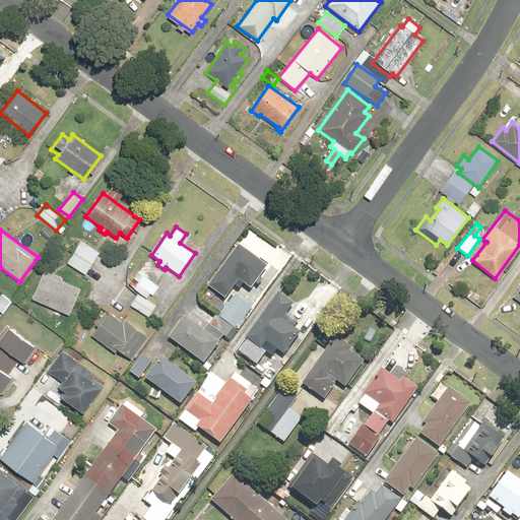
[(243,251),(237,246),(207,285),(210,287),(205,294),(220,305),(234,287),(239,290),(243,284),(249,289),(266,266),(261,262),(268,253),(252,240),(243,251)]
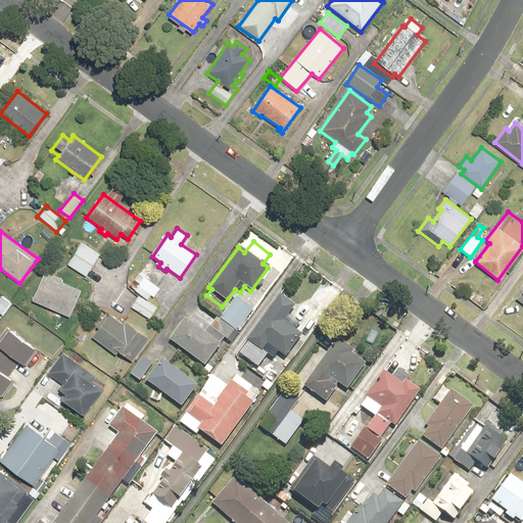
[(86,276),(99,255),(81,243),(67,264),(86,276)]
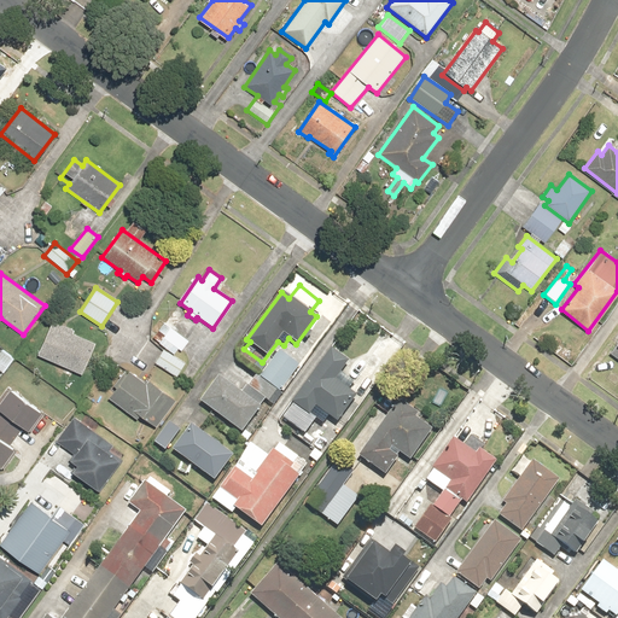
[(51,320),(36,356),(81,374),(93,343),(74,334),(75,330),(51,320)]
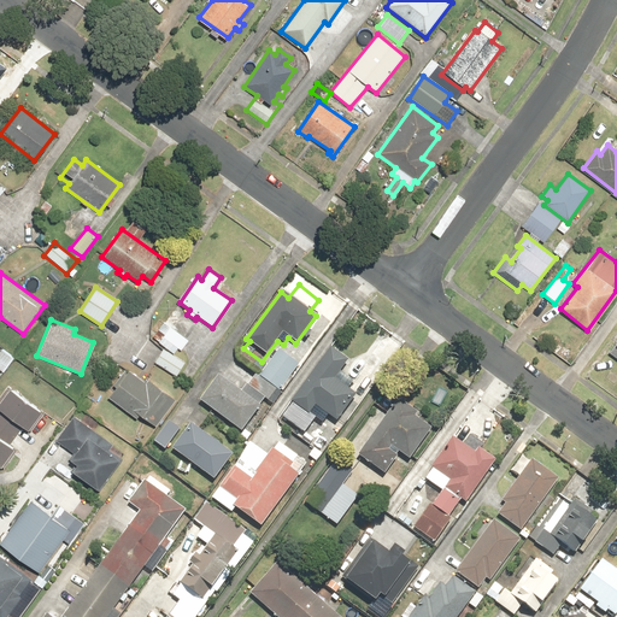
[(174,353),(178,347),(181,350),(188,341),(164,322),(157,330),(163,335),(159,341),(174,353)]
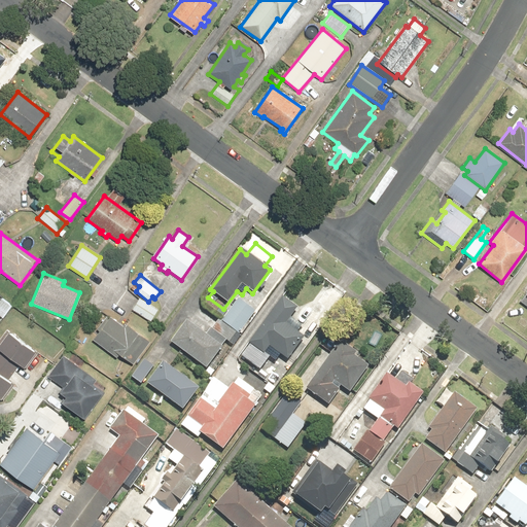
[(271,293),(265,288),(250,306),(257,312),(271,293)]
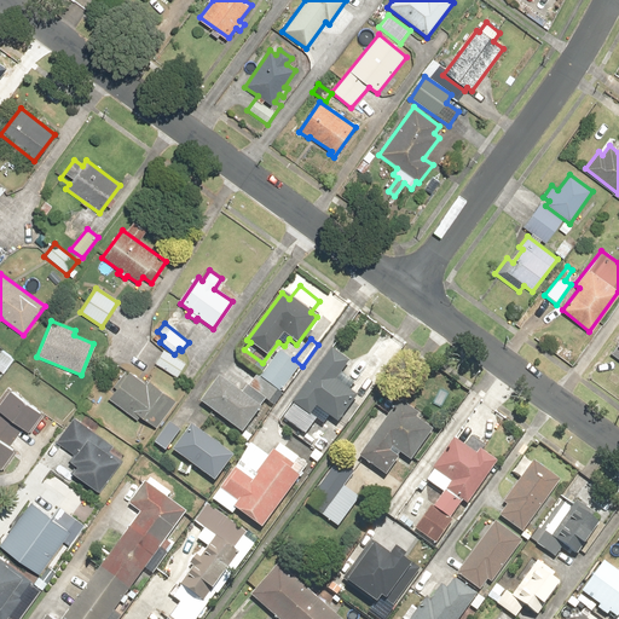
[(346,362),(331,350),(291,403),(294,405),(283,420),(304,434),(316,417),(312,414),(316,409),(335,423),(357,395),(348,388),(351,385),(337,374),(346,362)]
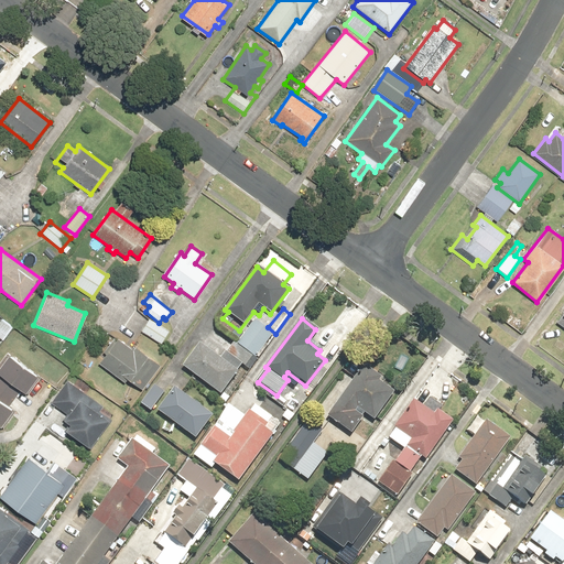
[(169,331),(149,320),(142,332),(162,343),(169,331)]
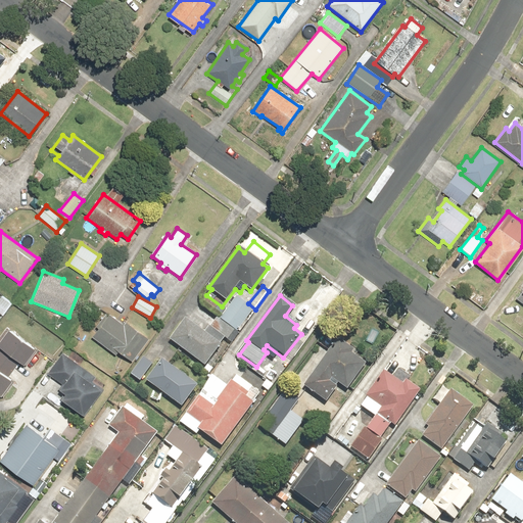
[(253,311),(236,296),(219,319),(217,317),(209,327),(227,341),(235,331),(236,332),(253,311)]
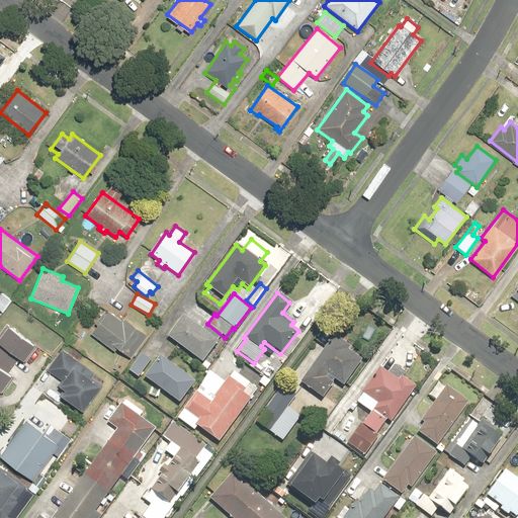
[(123,323),(109,313),(93,336),(112,349),(113,347),(131,359),(147,336),(125,321),(123,323)]
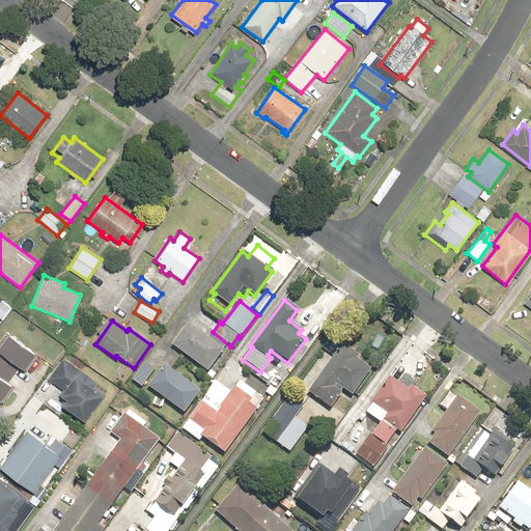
[(188,323),(171,345),(207,372),(224,351),(188,323)]
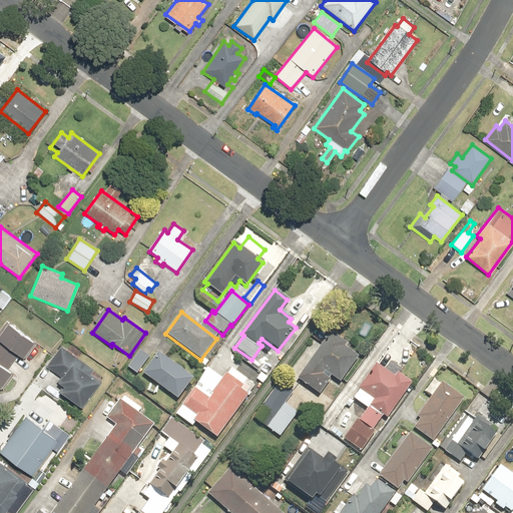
[(17,355),(21,359),(33,344),(8,325),(0,335),(0,385),(11,372),(6,369),(17,355)]
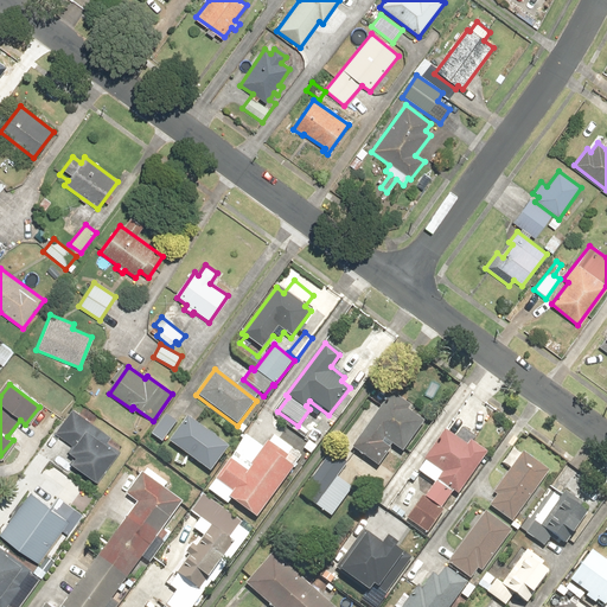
[(395,396),(385,410),(381,408),(352,449),(379,467),(393,447),(402,454),(423,422),(411,414),(415,409),(395,396)]
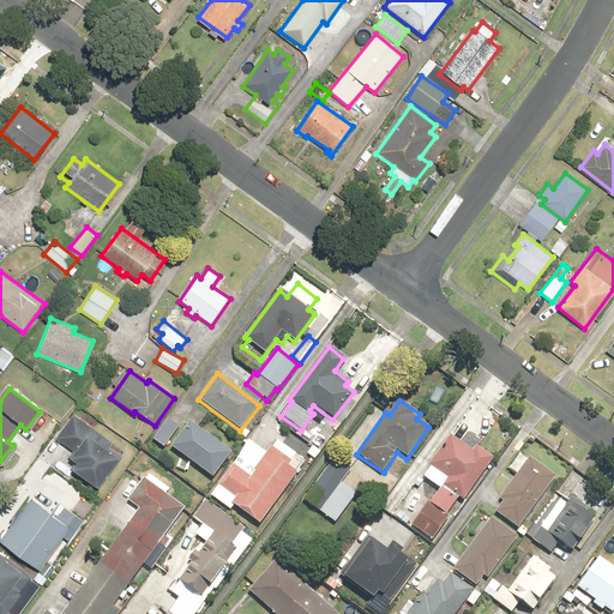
[(110,443),(74,414),(55,437),(74,452),(68,459),(74,465),(71,469),(96,489),(121,458),(108,446),(110,443)]
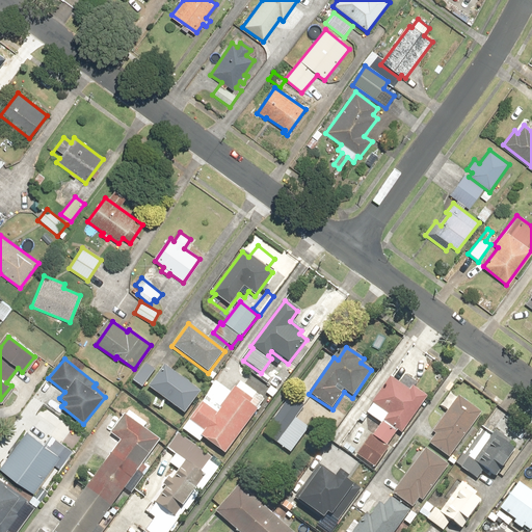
[(154,372),(144,365),(133,381),(142,389),(154,372)]
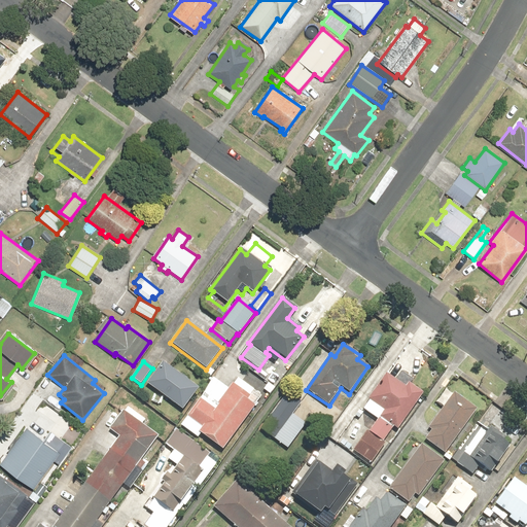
[(164,362),(147,384),(182,411),(199,389),(164,362)]
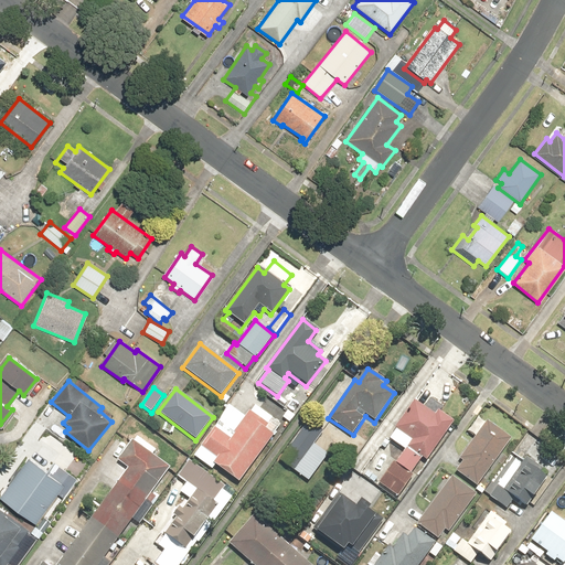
[(435,415),(414,401),(394,428),(412,440),(406,449),(420,459),(426,464),(455,423),(437,411),(435,415)]
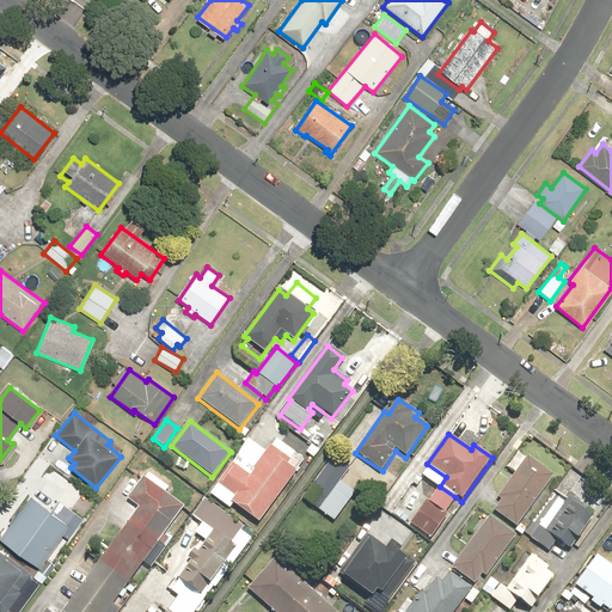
[(259,524),(297,471),(304,461),(280,445),(276,451),(270,447),(250,476),(233,464),(218,485),(234,497),(230,503),(259,524)]
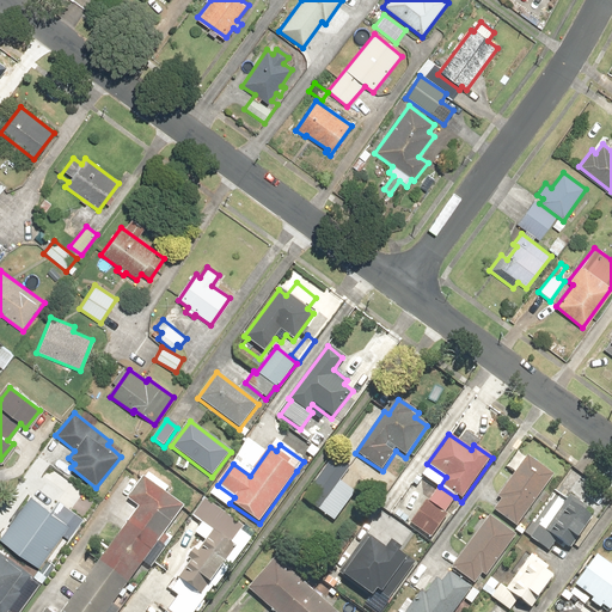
[(527,456),(496,497),(501,500),(493,512),(516,528),(555,475),(527,456)]
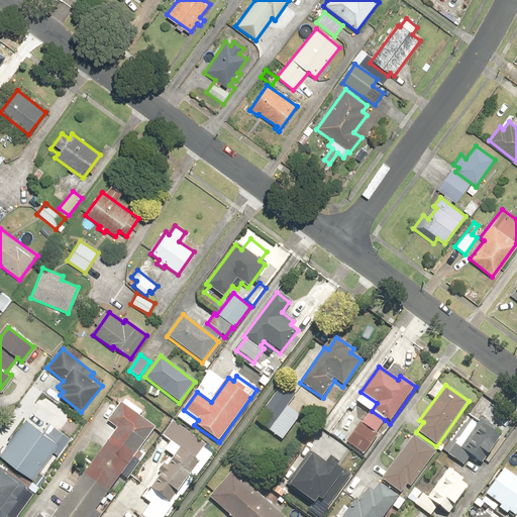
[(295,397),(281,387),(255,422),(280,439),(291,424),(281,417),(295,397)]
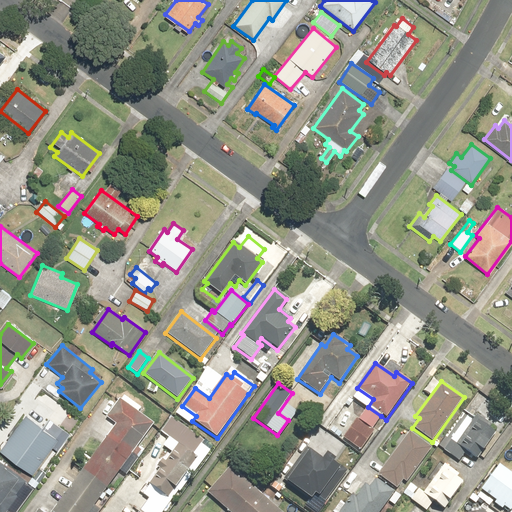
[(15,495),(30,474),(32,476),(64,431),(47,419),(55,408),(38,396),(25,415),(1,448),(0,448),(0,449),(0,511),(5,511),(17,496),(15,495)]
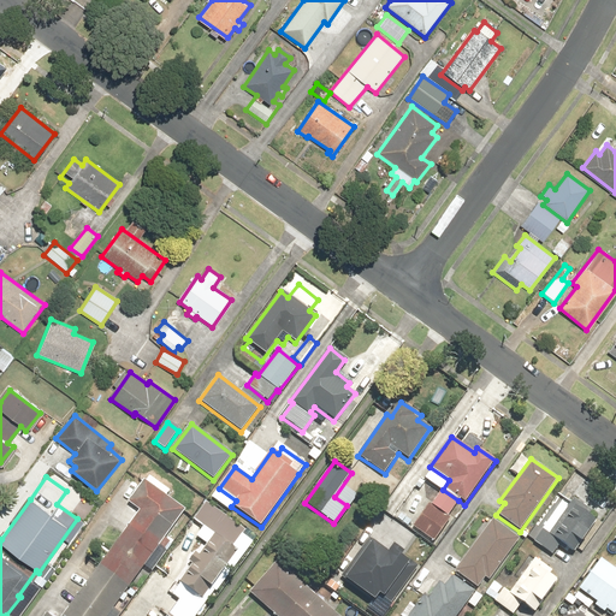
[(107,615),(157,546),(165,552),(172,543),(164,537),(183,509),(165,496),(169,491),(147,477),(128,504),(137,511),(64,615),(47,615),(45,614),(42,615),(107,615)]
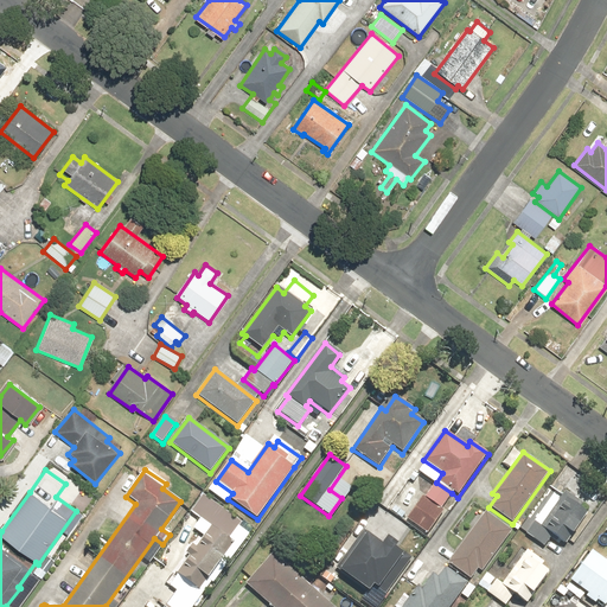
[(428,493),(413,481),(390,512),(426,536),(443,511),(441,510),(452,493),(436,483),(428,493)]
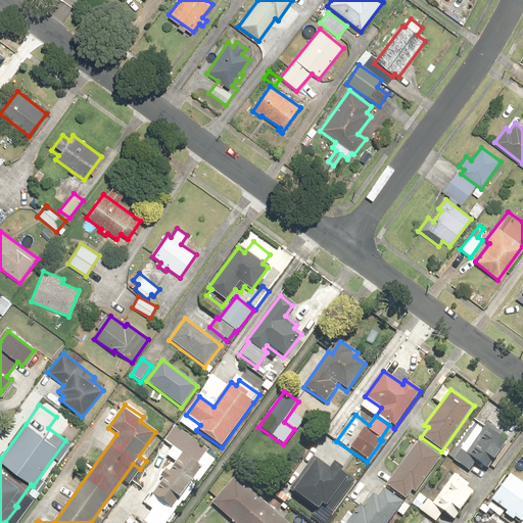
[(486,423),(465,457),(486,471),(506,441),(500,438),(503,434),(486,423)]
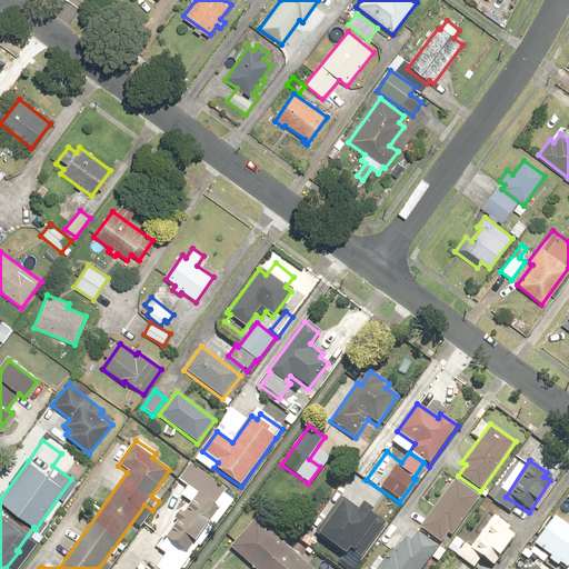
[(186,555),(220,508),(215,505),(225,490),(197,470),(187,485),(189,487),(181,497),(190,502),(183,511),(181,509),(175,518),(179,521),(166,539),(186,555)]
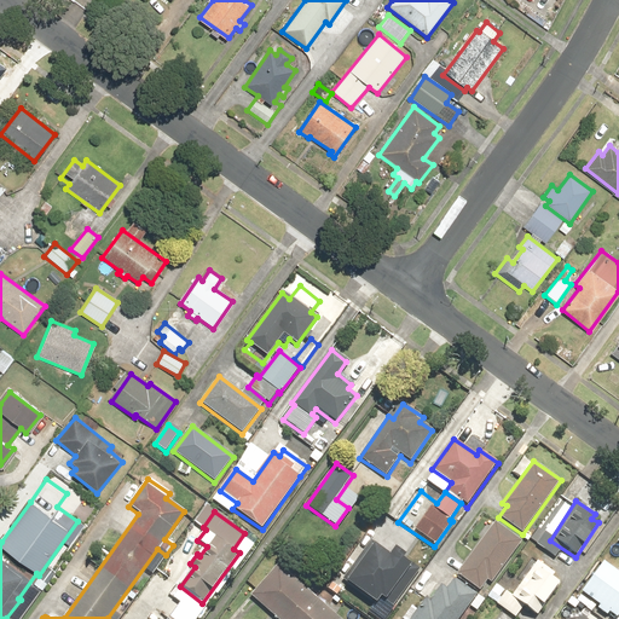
[(495,522),(456,574),(479,591),(486,580),(491,584),(522,542),(495,522)]
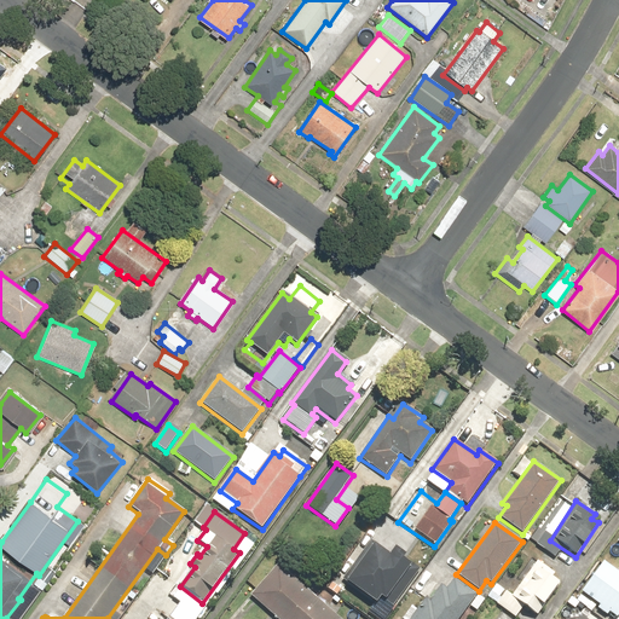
[(391,555),(370,541),(341,582),(375,606),(380,599),(393,607),(420,570),(393,550),(391,555)]
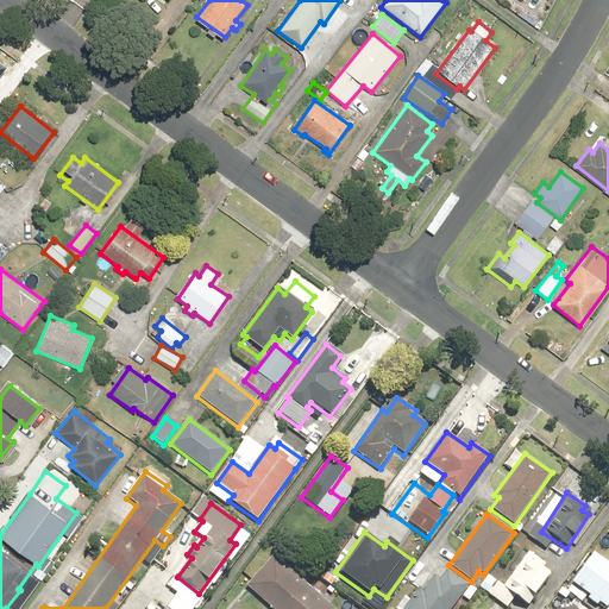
[(529,553),(501,589),(526,608),(551,576),(542,570),(546,565),(529,553)]
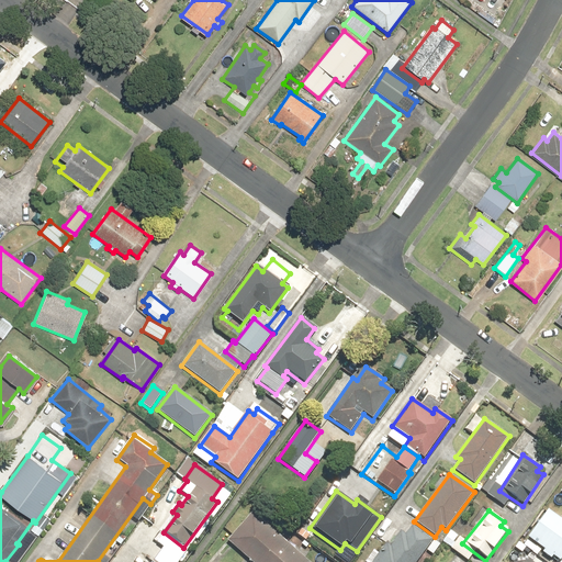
[(559,561),(561,558),(561,520),(548,510),(527,539),(543,551),(542,553),(550,560),(552,558),(559,561)]
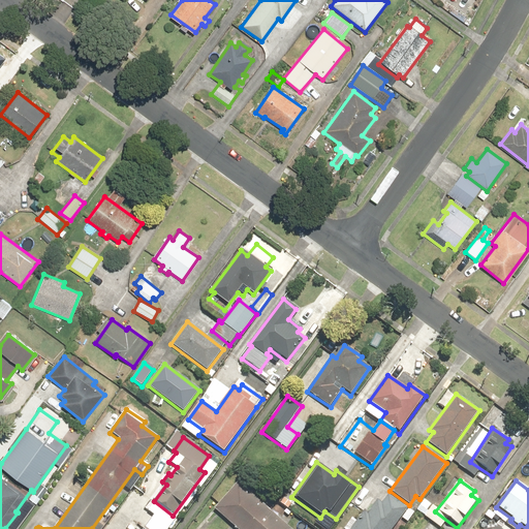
[(289,528),(238,483),(214,508),(237,528),(289,528)]
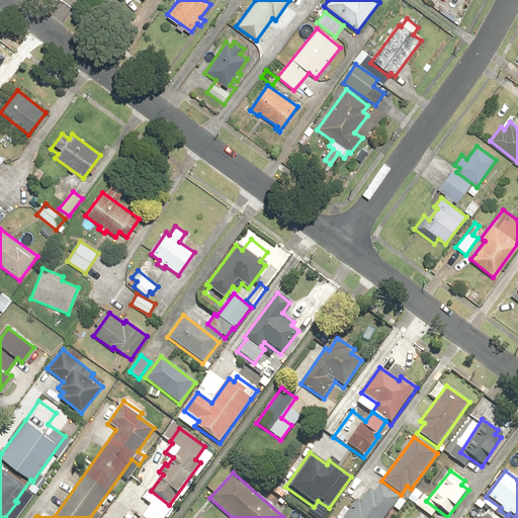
[(356,501),(342,517),(383,517),(399,498),(380,485),(374,494),(369,490),(359,503),(356,501)]
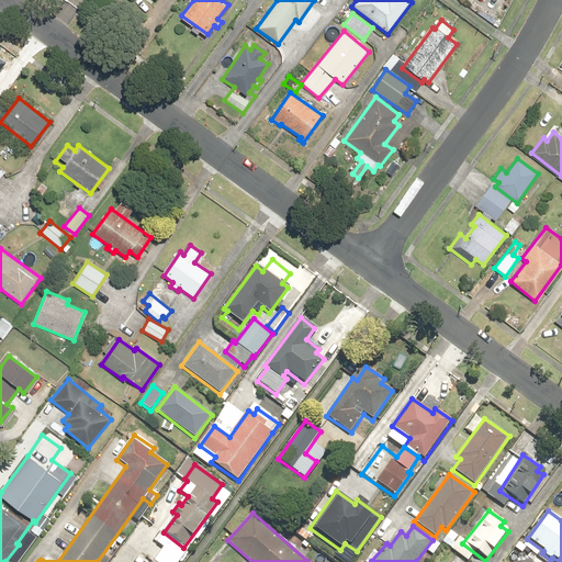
[(156,543),(163,548),(153,561),(179,561),(187,551),(163,534),(156,543)]
